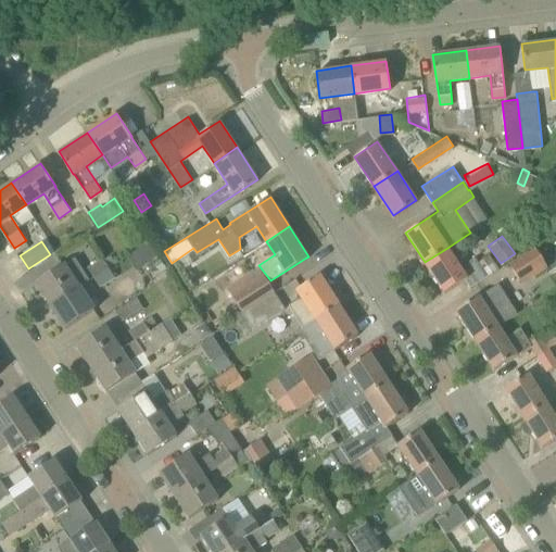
[(521,283),(547,265),(535,246),(509,262),(521,283)]
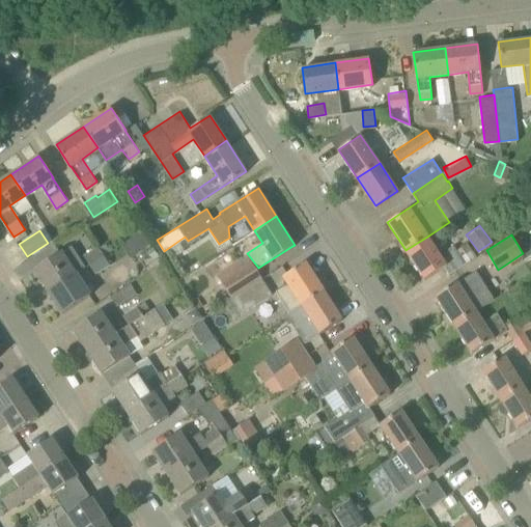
[(450,274),(475,257),(466,243),(456,249),(453,244),(439,254),(427,237),(406,250),(424,278),(444,266),(450,274)]
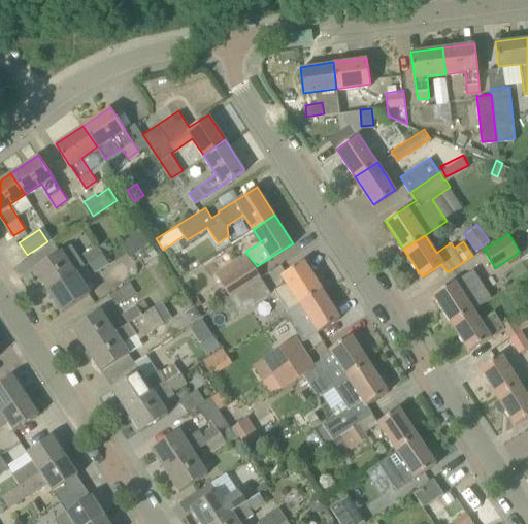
[(77,269),(86,264),(71,242),(33,267),(47,289),(77,269)]
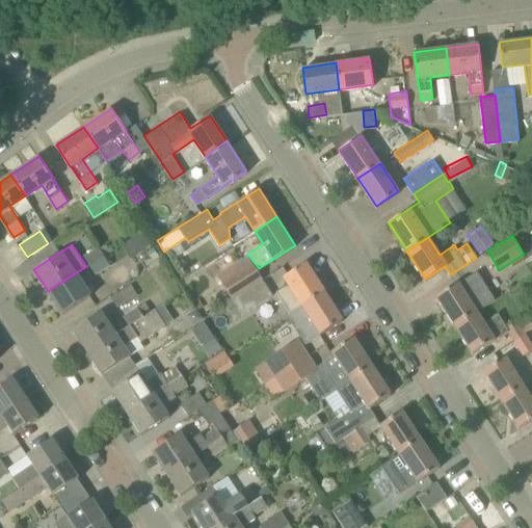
[(153,244),(140,252),(148,263),(160,256),(153,244)]
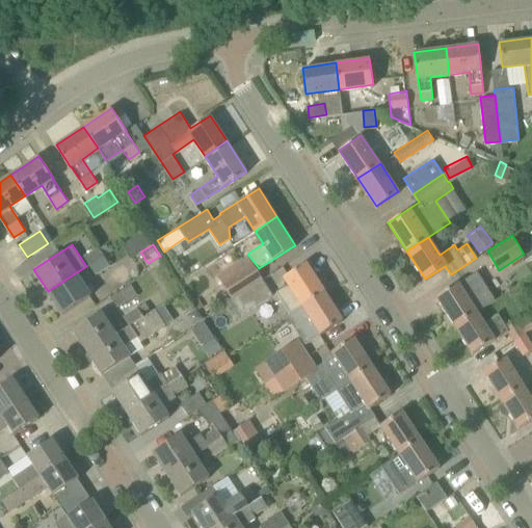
[(90,264),(104,255),(98,245),(84,254),(90,264)]
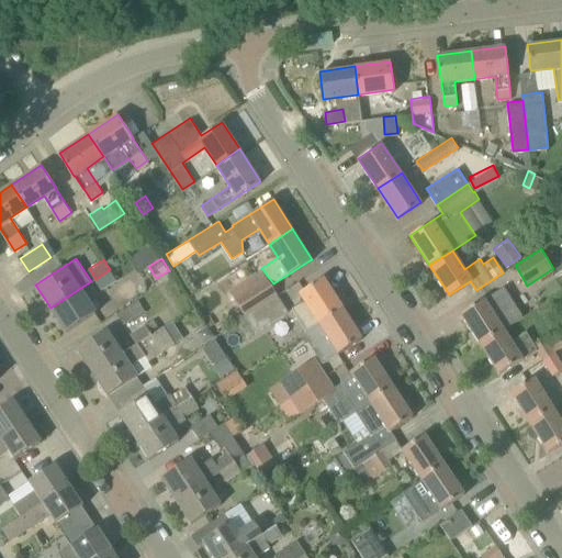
[(279,294),(261,268),(229,289),(246,315),(279,294)]
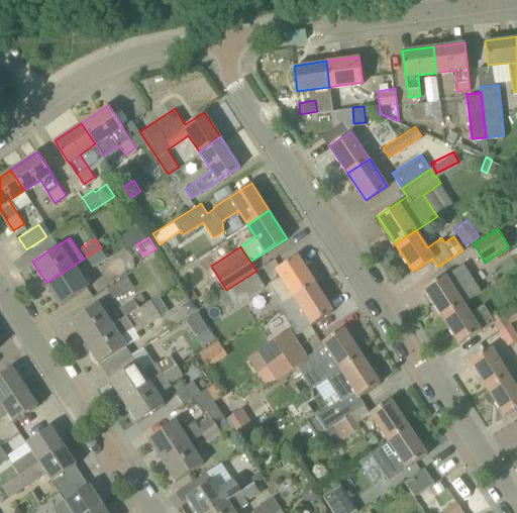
[(93,265),(107,257),(101,247),(88,257),(93,265)]
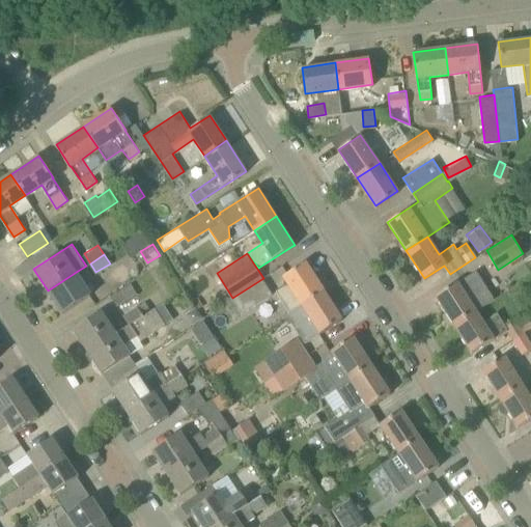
[(290,312),(324,290),(305,261),(283,276),(287,282),(276,290),(290,312)]
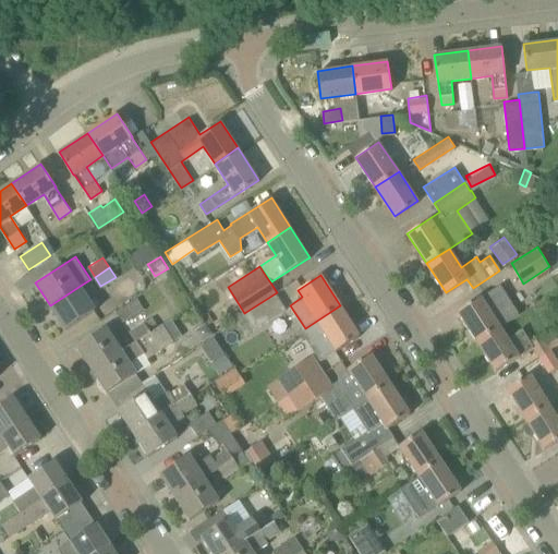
[(463,321),(476,340),(499,325),(519,313),(499,284),(457,311),(463,321)]
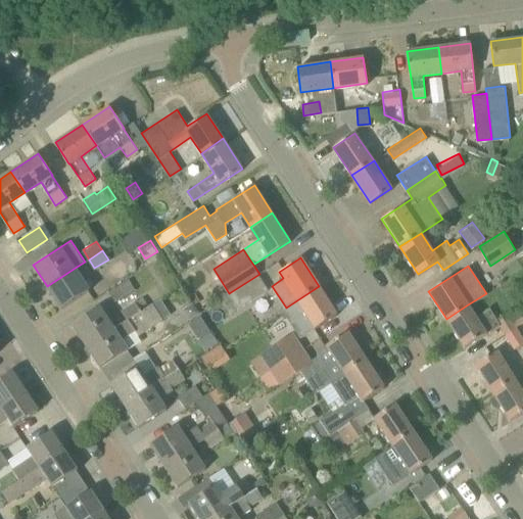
[(91,288),(77,267),(47,286),(61,308),(91,288)]
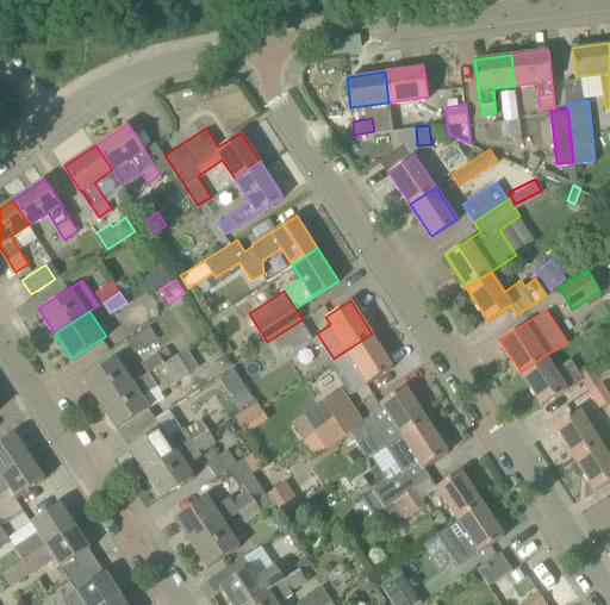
[(269,365),(313,336),(303,319),(267,342),(257,347),(269,365)]
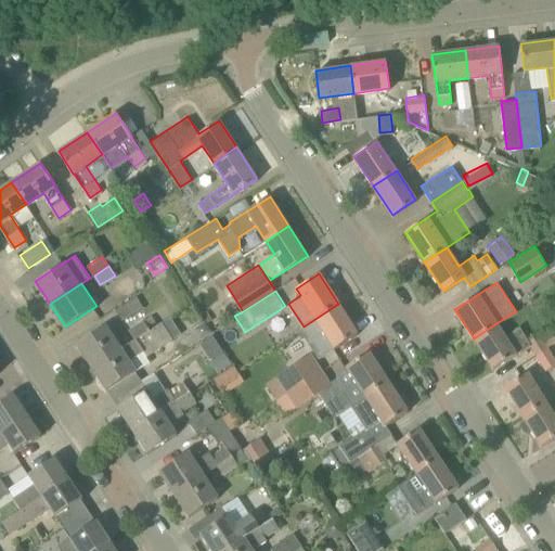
[(121,320),(143,307),(137,295),(115,308),(121,320)]
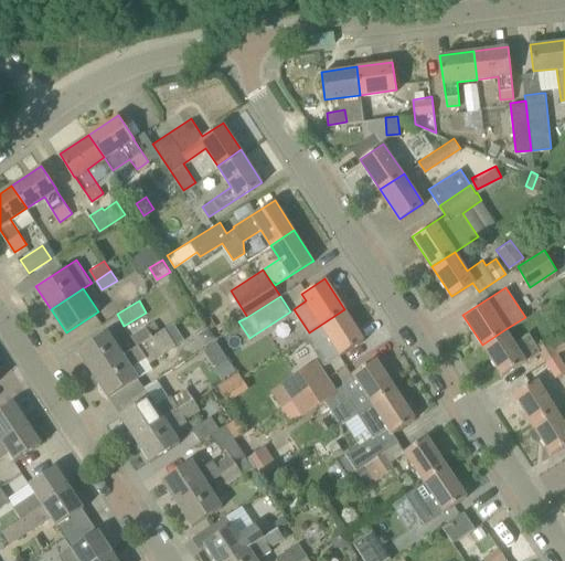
[(552,300),(542,307),(546,313),(554,326),(563,319),(555,307),(552,300)]
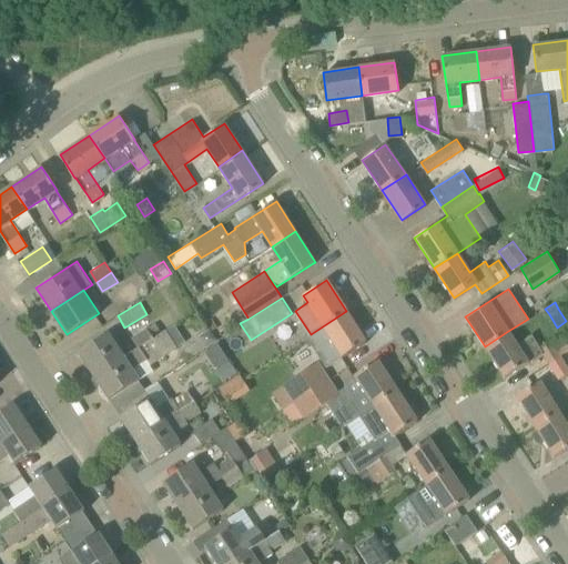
[(342,354),(365,341),(346,311),(311,334),(307,336),(325,365),(342,354)]
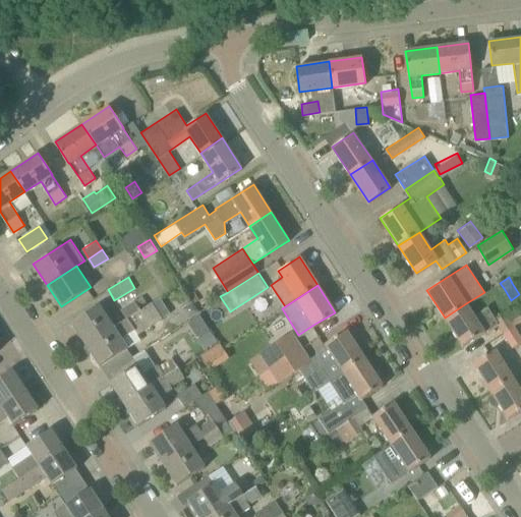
[(195,290),(189,292),(194,301),(199,299),(195,290)]
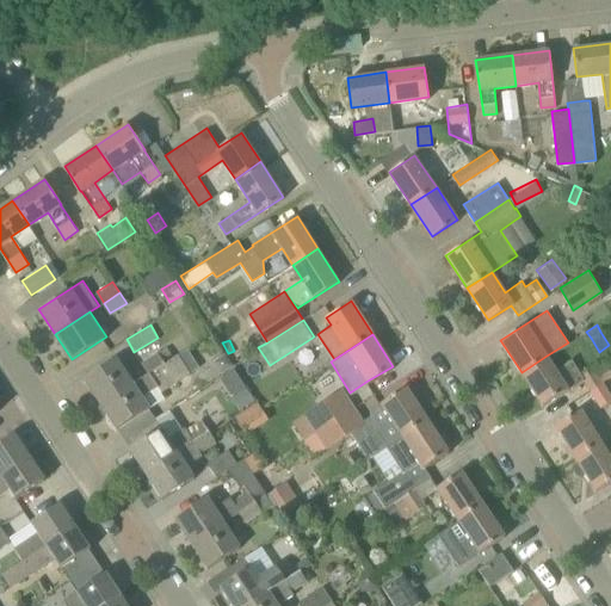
[(148,372),(174,356),(167,345),(141,360),(148,372)]
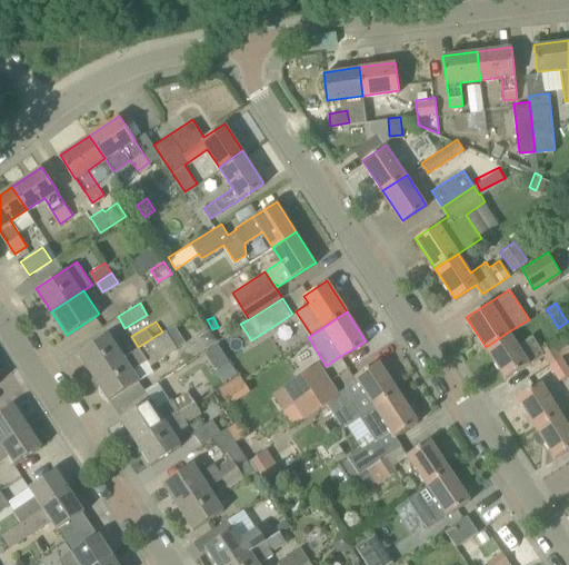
[(173,324),(166,328),(175,343),(182,338),(173,324)]
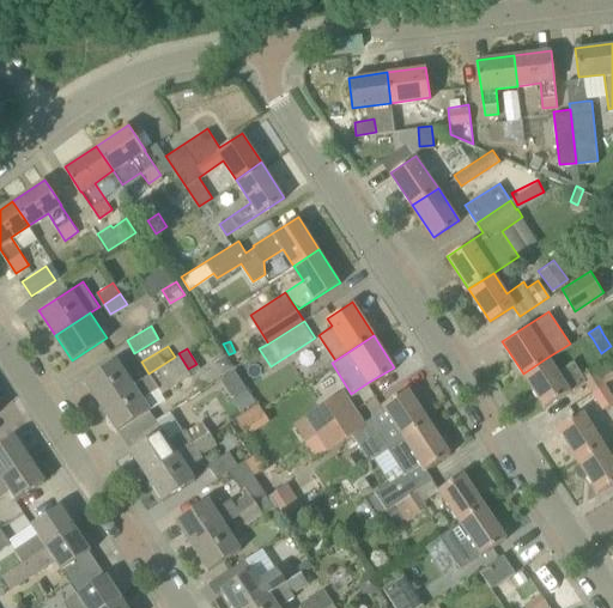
[(135,382),(101,405),(117,430),(119,430),(150,409),(143,397),(176,376),(178,382),(190,374),(188,369),(178,353),(174,357),(175,357),(149,374),(135,382)]
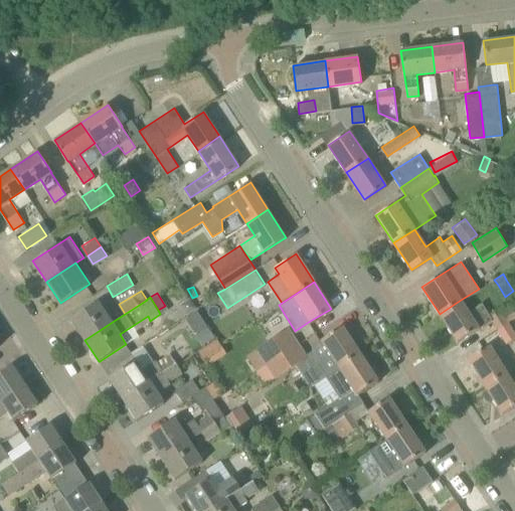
[(482,302),(468,311),(461,300),(440,314),(457,341),(491,320),(496,328),(514,315),(514,310),(508,300),(489,313),(482,302)]
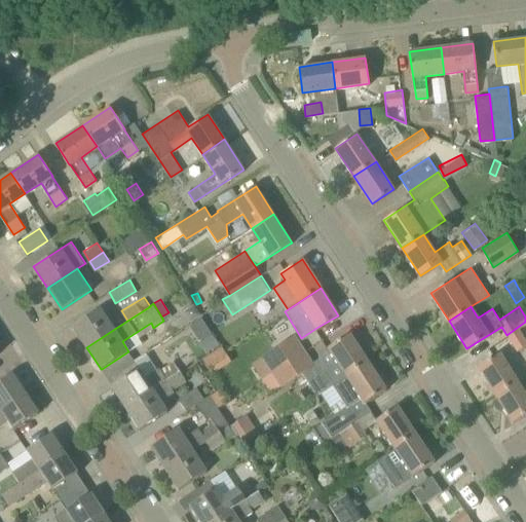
[(116,328),(103,307),(73,326),(86,347),(116,328)]
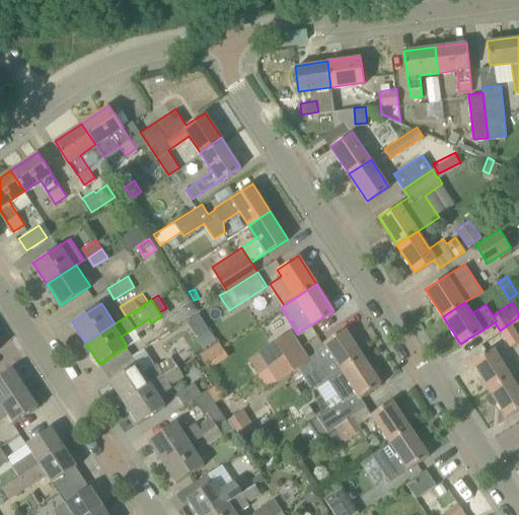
[(198,313),(187,320),(196,334),(198,333),(207,326),(198,313)]
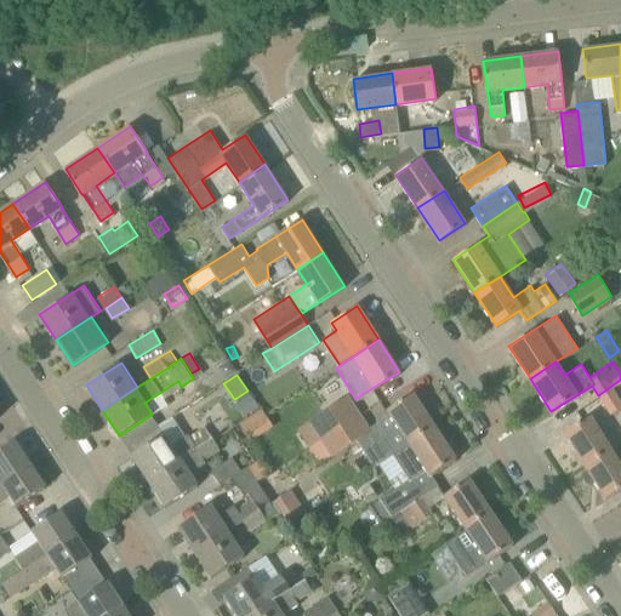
[(620,405),(620,380),(598,395),(610,414),(620,405)]
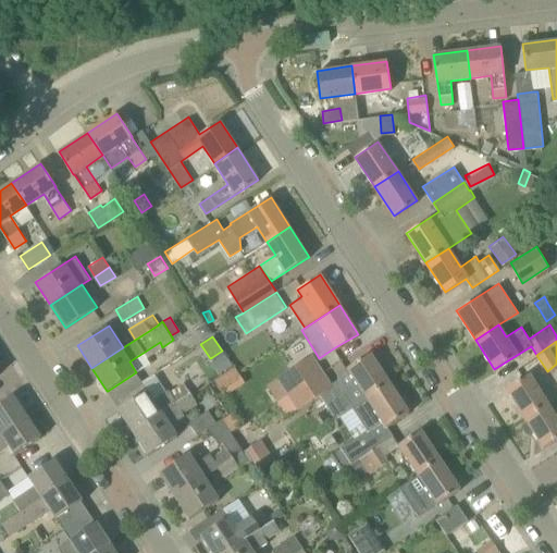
[(222,351),(212,357),(222,372),(232,366),(222,351)]
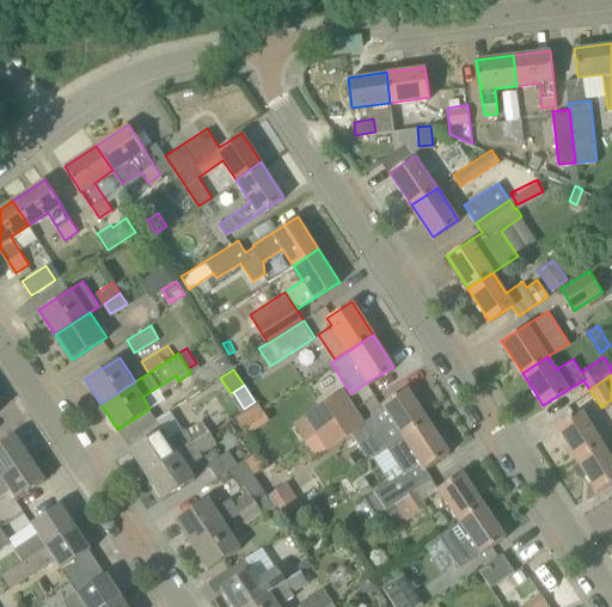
[(407,387),(371,411),(375,417),(381,427),(375,429),(387,446),(428,420),(407,387)]
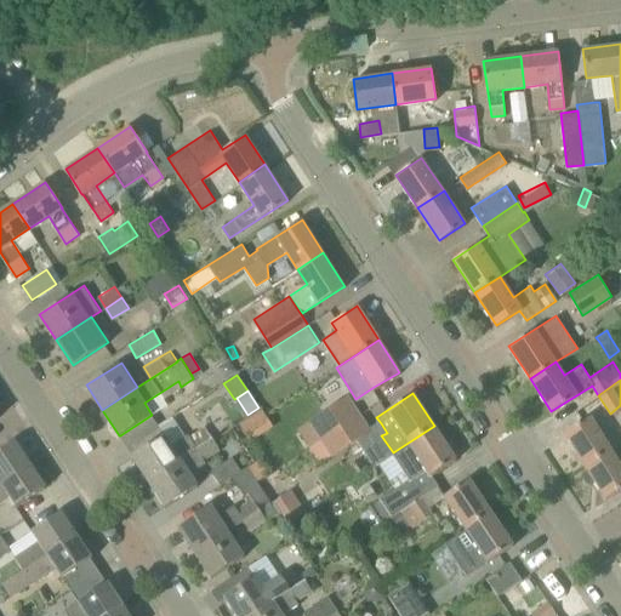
[(320,439),(360,412),(349,397),(348,394),(343,397),(330,405),(308,420),(320,439)]
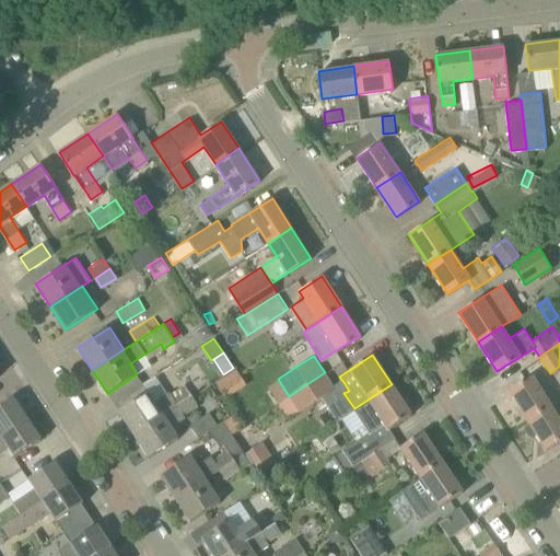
[(299,410),(335,387),(325,372),(289,396),(299,410)]
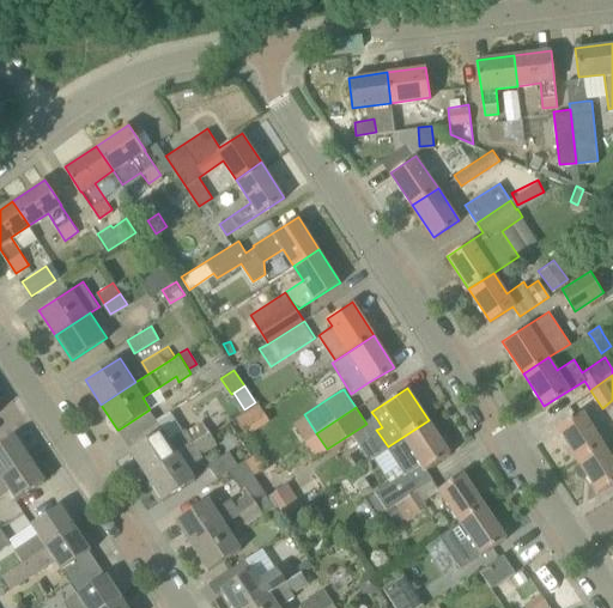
[(602,443),(582,411),(557,426),(577,460),(602,443)]
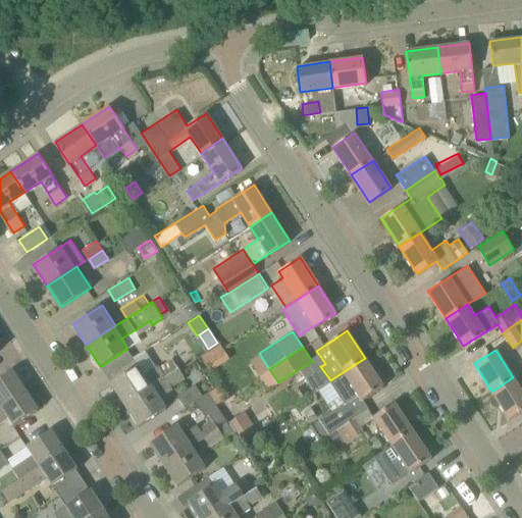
[(344,402),(318,418),(328,433),(335,428),(368,407),(363,399),(383,385),(365,358),(330,380),(344,402)]
